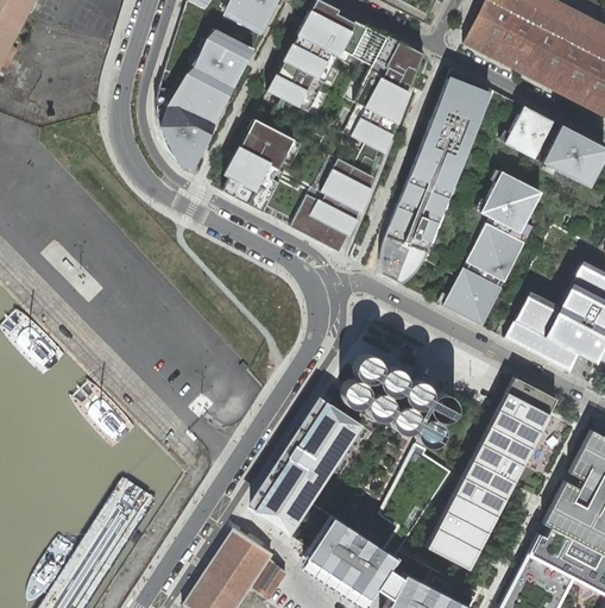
[(278,0),(190,0),(163,92),(158,118),(165,142),(171,150),(183,163),(193,169),(278,0)]
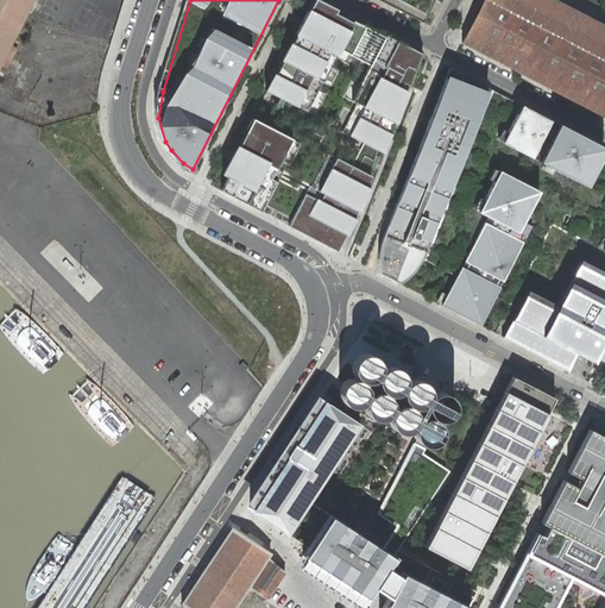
[(424,54),(319,0),(317,0),(227,176),(232,179),(225,193),(340,252),(364,205),(376,177),(424,54)]
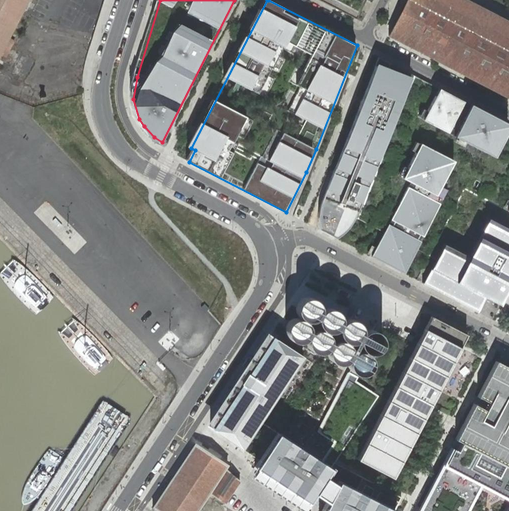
[(320,0),(365,23),(376,0),(320,0)]
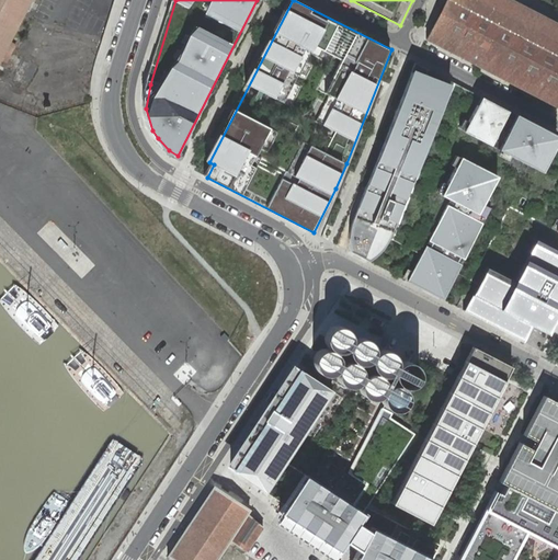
[(448,0),(428,41),(557,107),(557,24),(510,0),(448,0)]
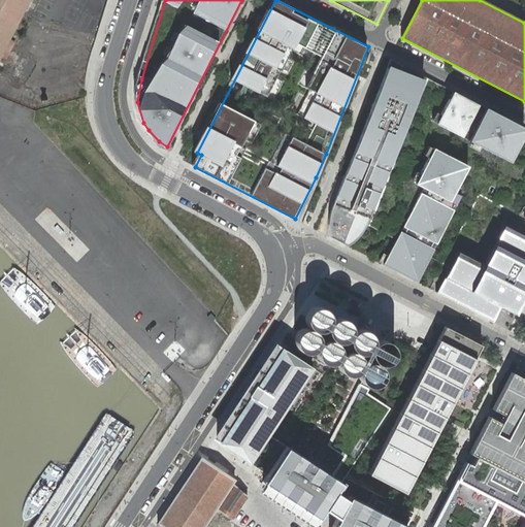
[(32,3),(30,9),(43,13),(45,7),(32,3)]
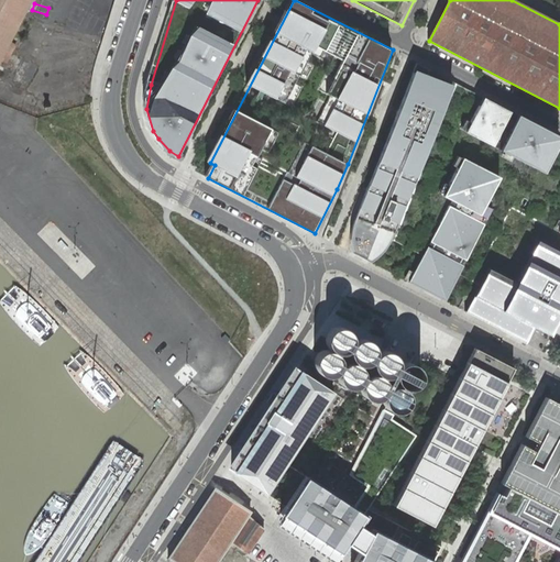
[(18,46),(12,43),(9,52),(14,55),(18,46)]
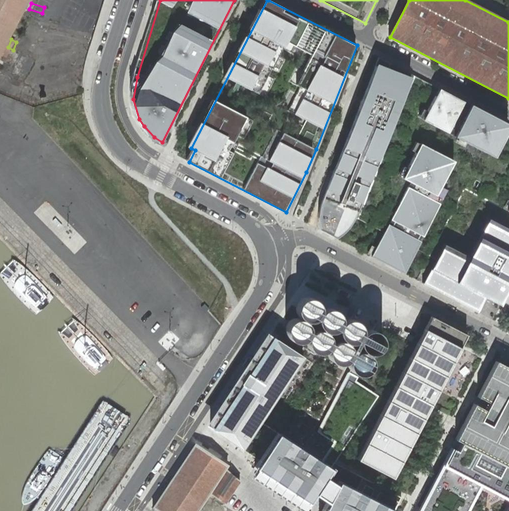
[(508,123),(381,58),(323,205),(321,214),(321,223),(322,231),(339,239),(346,236),(353,231),(360,220),(386,233),(374,257),(406,274),(419,250),(440,260),(427,285),(479,312),(486,297),(500,303),(508,286),(508,123)]
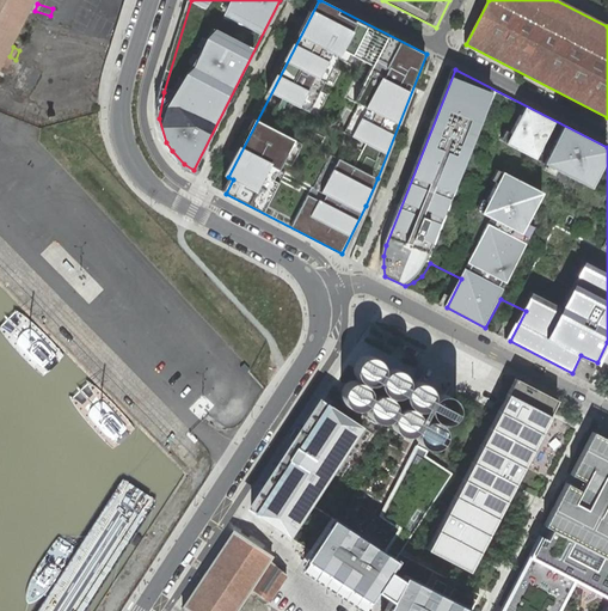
[(444,425),(443,423),(446,423),(449,423),(454,422),(459,415),(460,408),(458,403),(455,398),(450,395),(444,393),(440,395),(436,397),(435,399),(435,392),(434,389),(431,385),(427,382),(422,382),(417,382),(412,384),(410,386),(411,384),(410,379),(409,376),(406,372),(403,370),(397,367),(391,370),(386,373),(386,368),(385,365),(382,361),(379,358),(374,355),(369,355),(366,356),(360,361),(357,366),(356,372),(358,378),(361,380),(355,380),(350,383),(348,385),(345,389),(344,391),(344,398),(347,403),(349,407),(355,410),(360,410),(363,409),(369,405),(368,410),(369,411),(372,417),(375,421),(380,422),(382,422),(388,421),(392,420),(394,419),(393,422),(394,427),(398,432),(404,435),(407,437),(415,434),(418,432),(417,435),(418,439),(419,443),(421,444),(423,445),(427,446),(431,447),(436,446),(443,443),(447,439),(448,433),(448,431),(447,428),(444,425)]
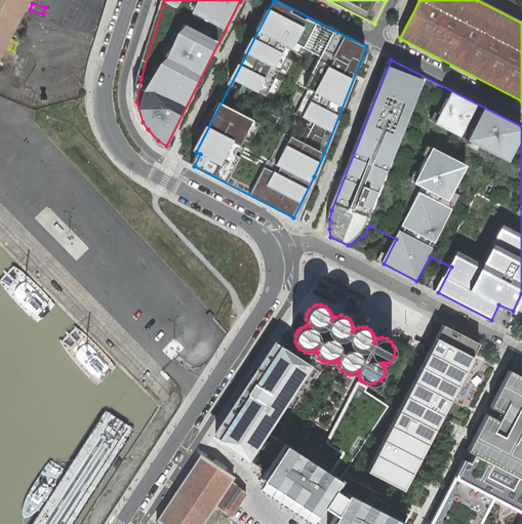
[(482,344),(445,325),(369,472),(405,490),(482,344)]
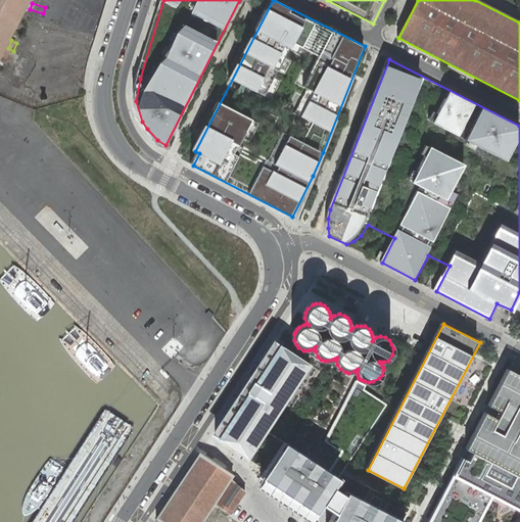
[(280,344),(218,437),(250,460),(313,366),(280,344)]
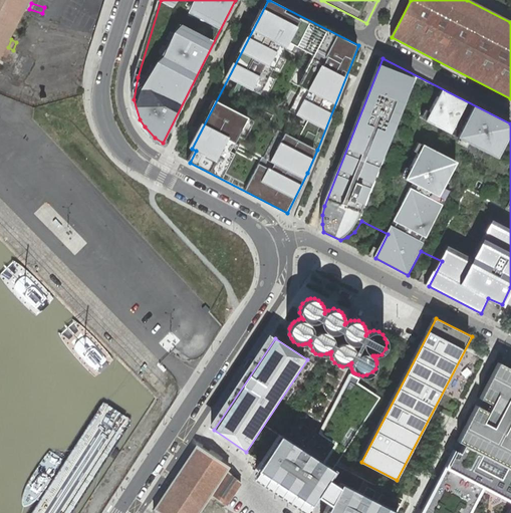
[(459,441),(464,444),(510,467),(510,368),(500,363),(482,399),(493,405),(489,412),(478,406),(459,441)]
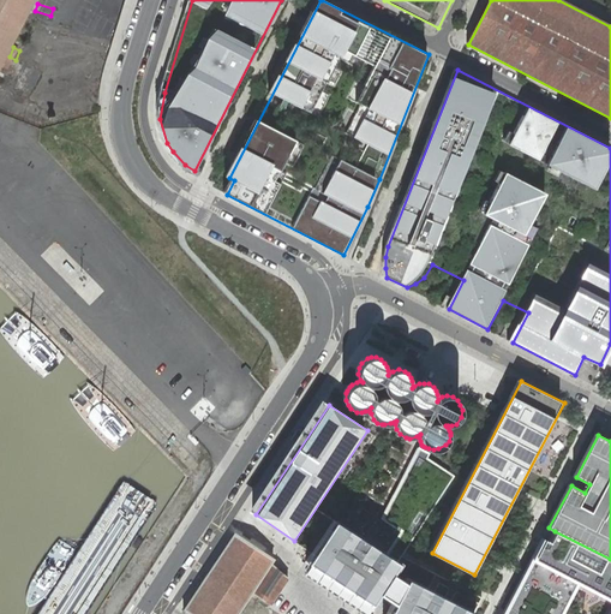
[(400,562),(336,520),(309,564),(375,606),(382,592),(399,603),(391,613),(478,613),(409,578),(402,590),(389,583),(400,562)]
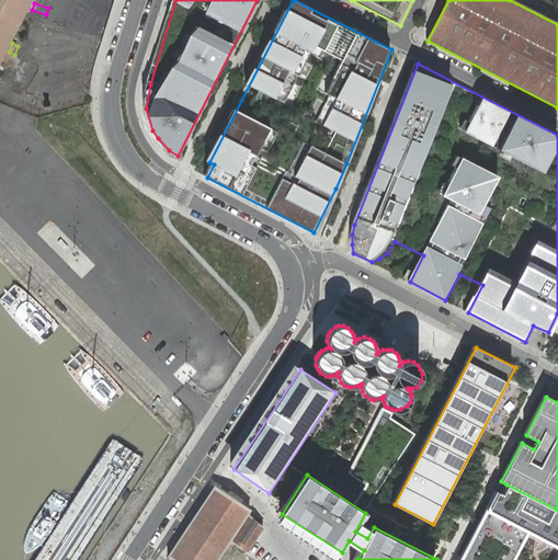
[(557,510),(507,484),(502,493),(497,491),(488,507),(460,559),(557,559),(557,510)]
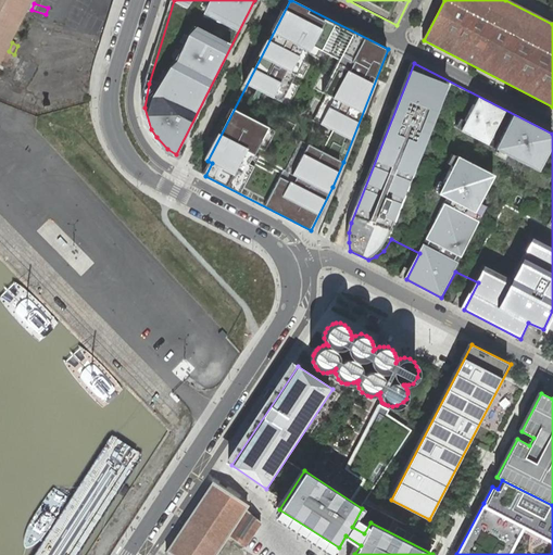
[(250,506),(215,482),(170,553),(173,554),(218,554),(230,537),(248,549),(264,524),(248,509),(250,506)]
